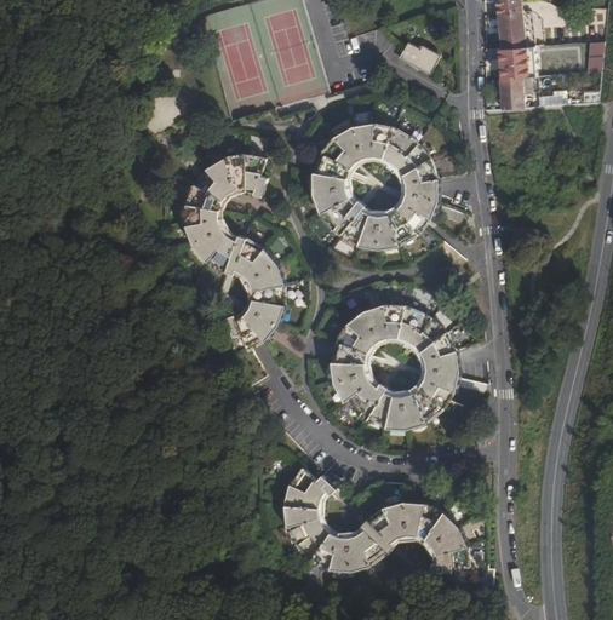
[(253,0),(250,1),(200,16),(228,120),(279,107),(328,93),(302,0),(253,0)]
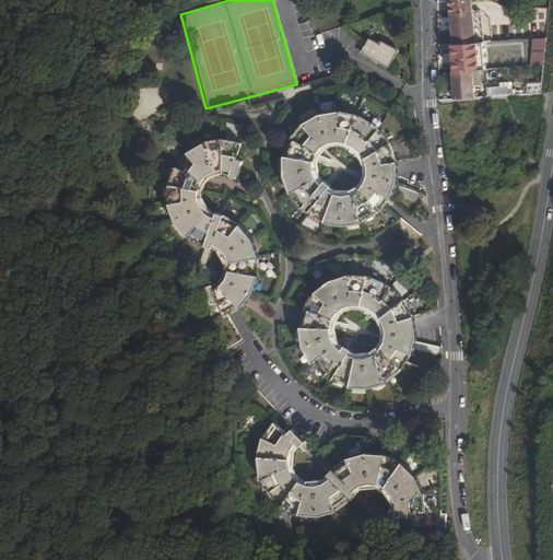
[(446,0),(447,15),(466,14),(471,13),(469,0),(446,0)]
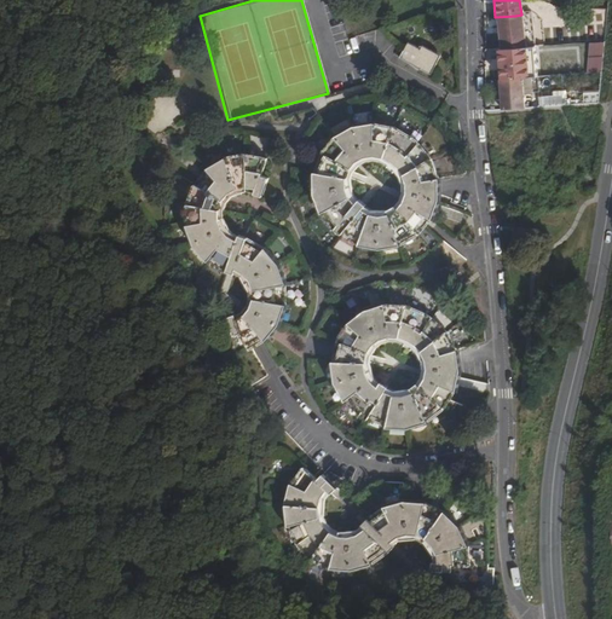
[(523,47),(521,15),(515,16),(518,39),(497,40),(497,48),(523,47)]
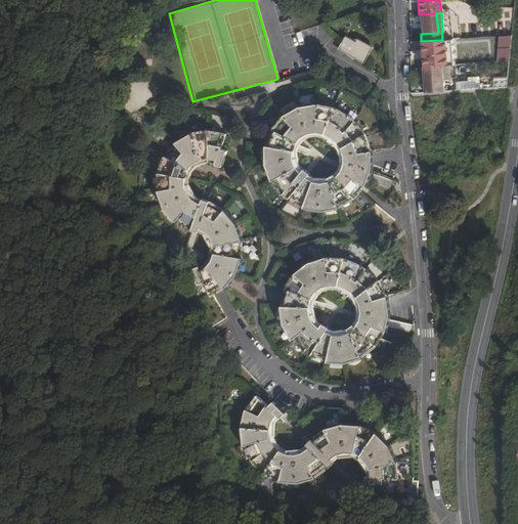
[(436,13),(419,14),(421,34),(438,33),(436,13)]
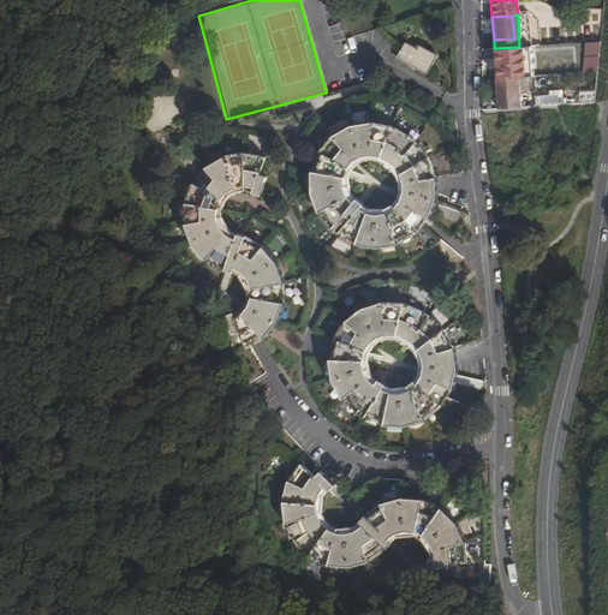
[(578,70),(595,71),(595,42),(579,41),(578,70)]
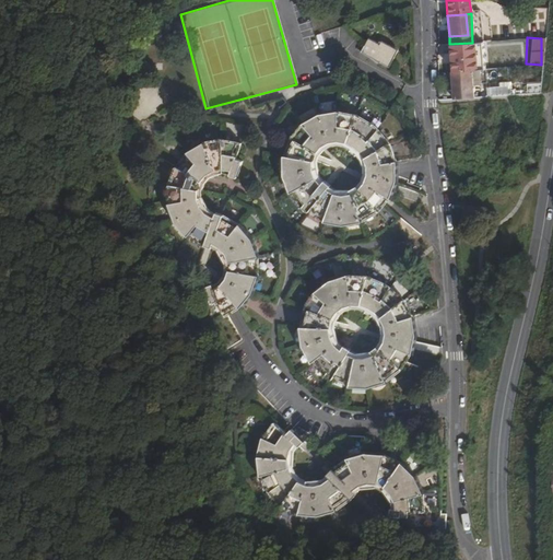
[(396,53),(365,38),(361,50),(378,58),(377,61),(389,67),(396,53)]
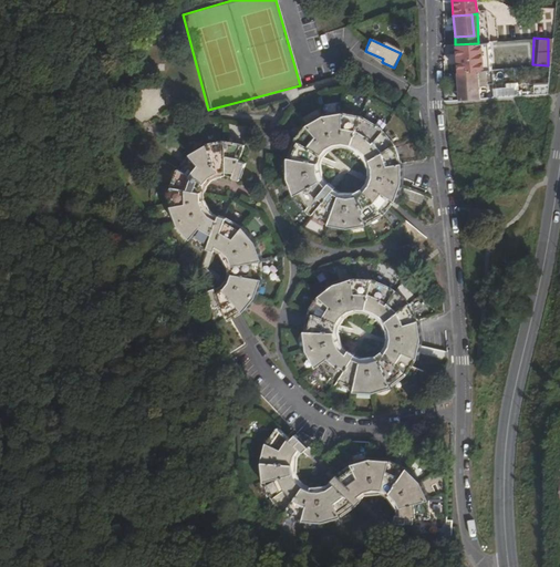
[(363,54),(382,62),(383,59),(365,51),(363,54)]
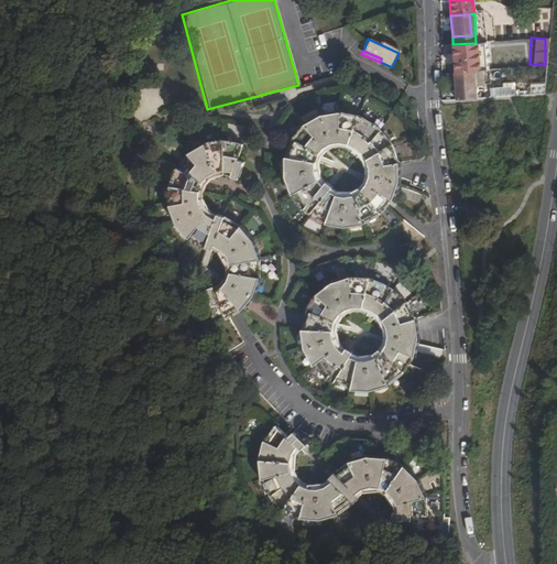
[(472,73),(452,74),(454,100),(474,99),(472,73)]
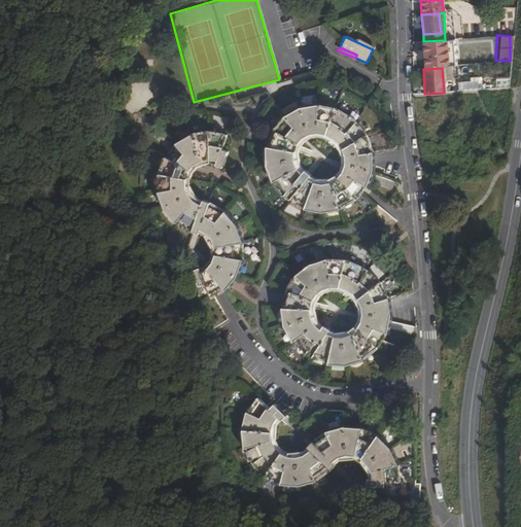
[(289,197),(294,201),(301,205),(305,206),(312,208),(319,209),(326,209),(332,209),(341,206),(346,204),(353,200),(363,187),(366,185),(371,171),(372,151),(367,135),(366,133),(351,117),(348,115),(336,108),(318,105),(316,105),(300,108),(285,116),(275,129),(273,132),(268,147),(268,164),(274,179),(279,186),(289,197)]
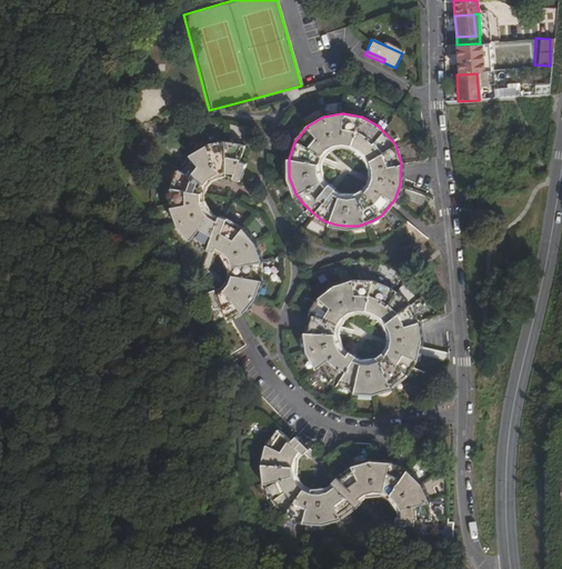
[(216,293),(208,297),(212,309),(218,306),(224,321),(224,320),(240,311),(242,309),(253,297),(260,280),(259,261),(253,243),(241,230),(230,222),(224,219),(223,223),(216,220),(211,218),(209,216),(203,210),(202,207),(199,200),(200,192),(201,189),(202,186),(209,177),(222,171),(230,172),(239,176),(243,162),(237,160),(242,146),(223,142),(206,146),(190,155),(178,168),(172,187),(171,206),(177,223),(190,238),(206,248),(208,245),(214,246),(221,249),(228,258),(231,272),(229,281),(223,288),(221,290),(216,293)]
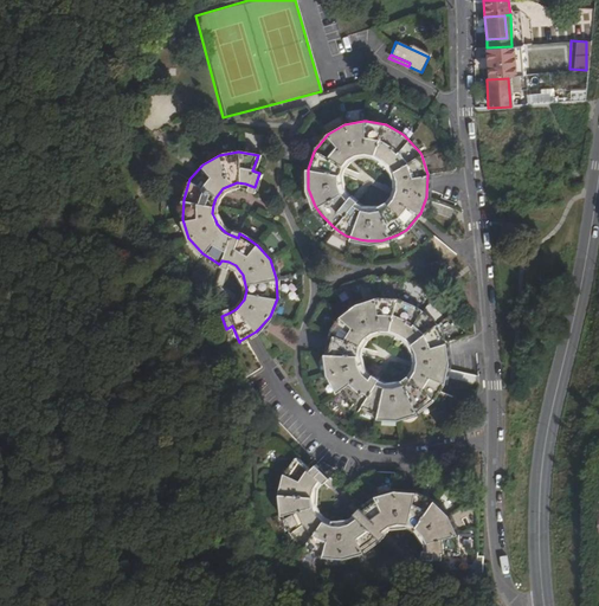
[(341,317),(330,333),(326,353),(328,373),(339,392),(359,410),(381,417),(397,417),(417,410),(433,399),(442,382),(448,365),(445,342),(436,326),(431,321),(424,314),(419,309),(414,307),(407,303),(397,300),(375,298),(356,305),(349,311),(341,317)]
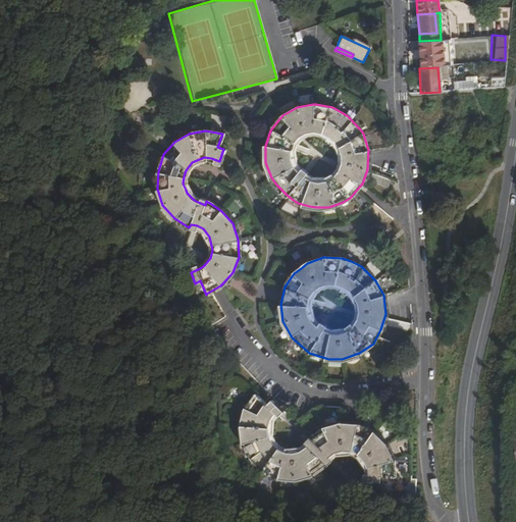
[(368,476),(367,482),(379,483),(380,476),(394,478),(394,461),(387,442),(377,435),(372,431),(359,423),(341,423),(326,426),(322,428),(310,438),(311,440),(306,447),(301,451),(292,453),(285,452),(277,448),(272,442),(268,435),(267,429),(268,427),(269,421),(274,413),(276,410),(278,408),(270,400),(265,405),(256,395),(246,408),(241,426),(243,441),(247,454),(249,456),(260,468),(277,477),(296,478),(313,474),(327,465),(323,462),(327,457),(333,453),(337,452),(342,451),(349,451),(357,454),(363,461),(366,465),(367,468),(368,476)]
